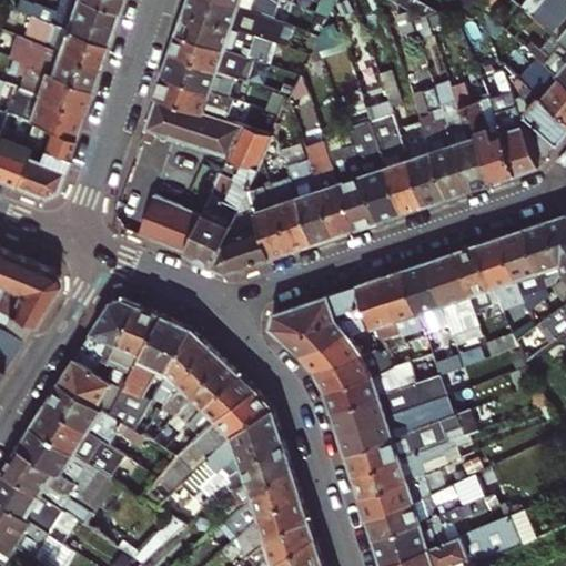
[(11,8),(34,17),(38,7),(21,0),(20,6),(13,3),(11,8)]
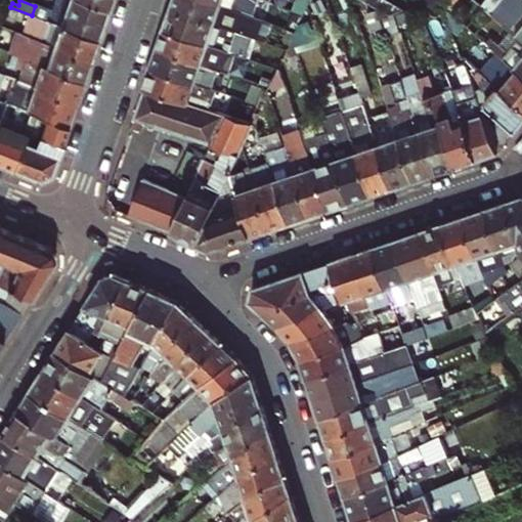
[(34,16),(96,41),(106,10),(79,0),(74,0),(68,17),(58,13),(36,5),(35,6),(32,15),(34,16)]
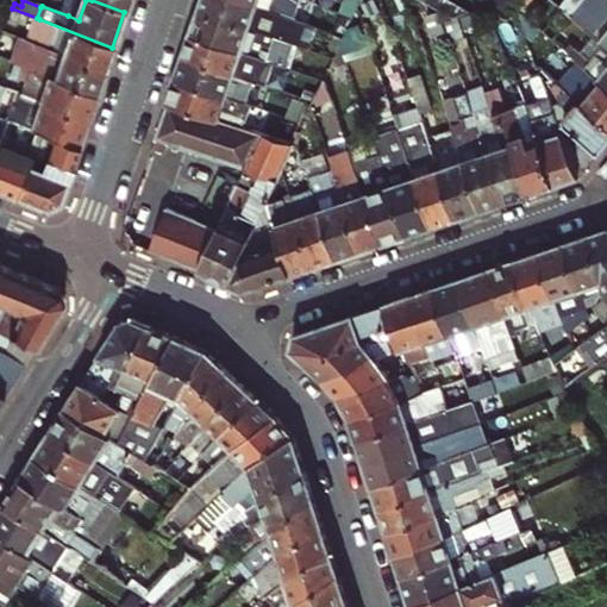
[(73,0),(68,16),(79,20),(86,0),(73,0)]
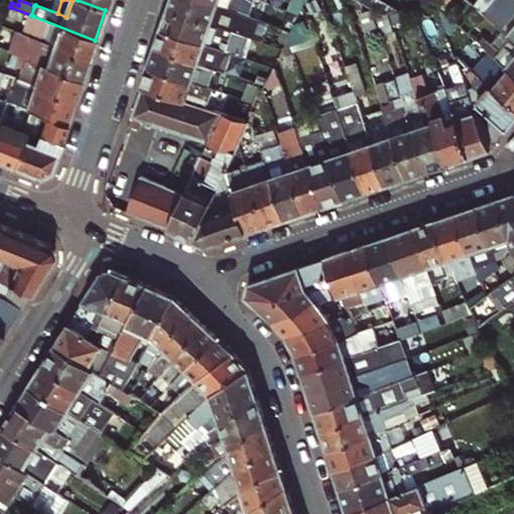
[(78,0),(105,10),(108,0),(78,0)]
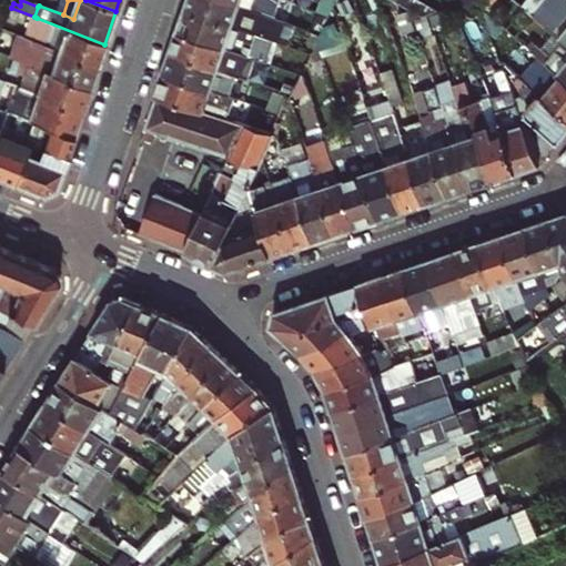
[(188,0),(183,12),(246,36),(251,24),(258,28),(261,16),(238,8),(216,0),(188,0)]
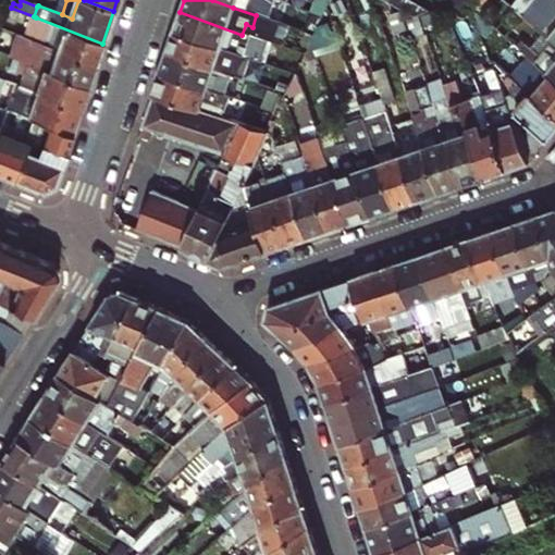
[(472,14),(483,0),(467,0),(466,2),(472,14)]
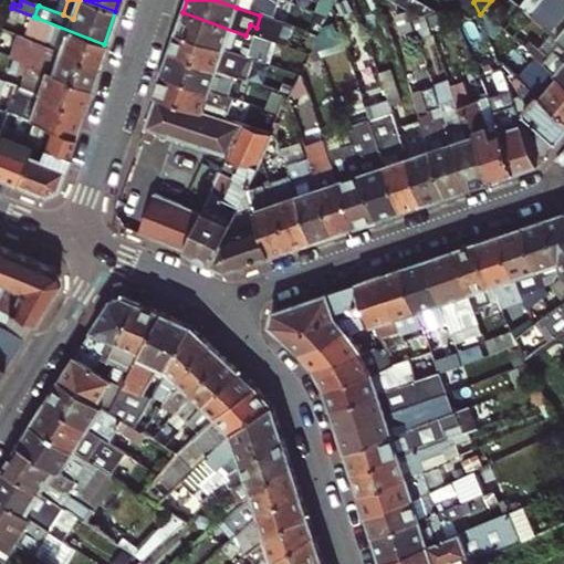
[(563,0),(540,0),(526,19),(545,34),(556,43),(563,49),(563,0)]
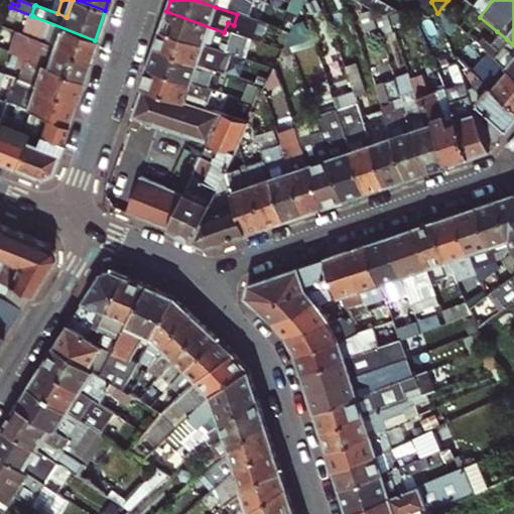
[(160,30),(242,58),(249,40),(230,34),(224,32),(166,11),(160,30)]
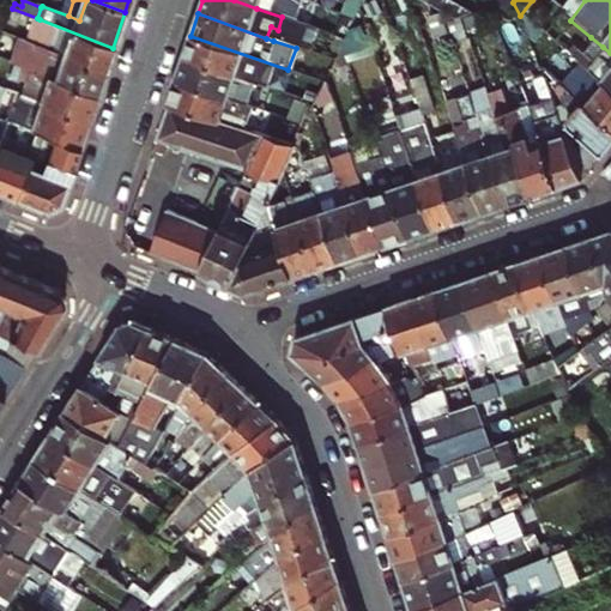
[(449,49),(463,44),(458,32),(451,14),(442,18),(437,19),(449,49)]
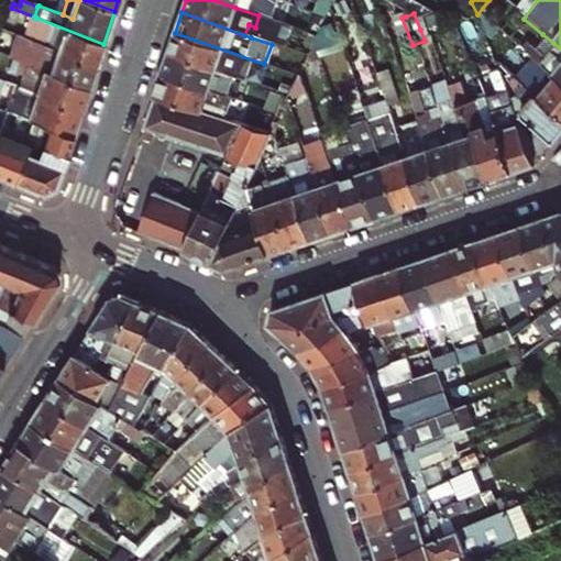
[(28,41),(95,66),(103,44),(36,18),(28,41)]
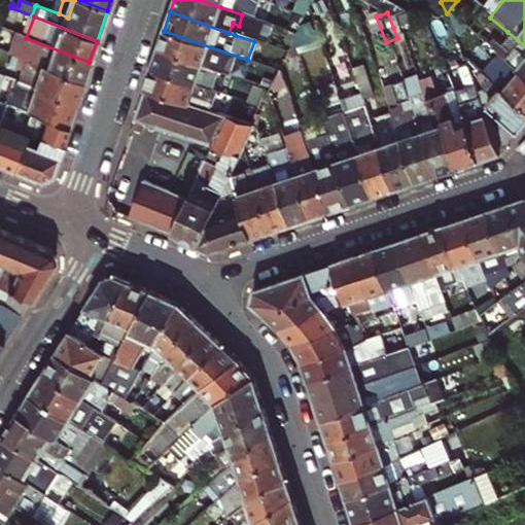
[(258,37),(264,23),(248,16),(243,31),(258,37)]
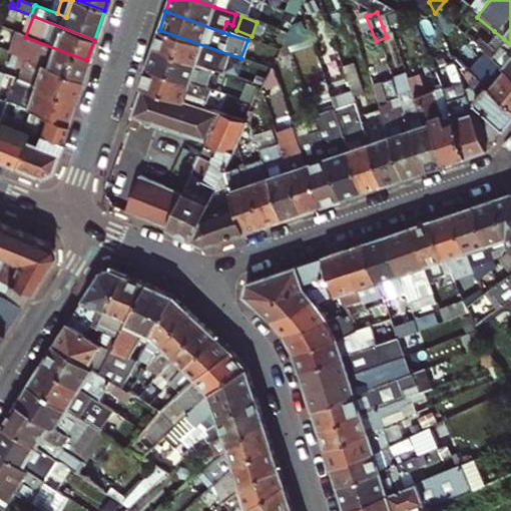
[(228,34),(232,25),(226,22),(222,32),(228,34)]
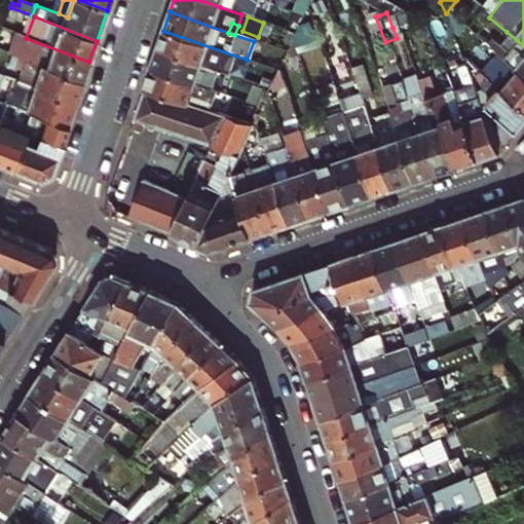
[(245,67),(247,60),(163,31),(156,50),(220,73),(233,77),(237,64),(245,67)]
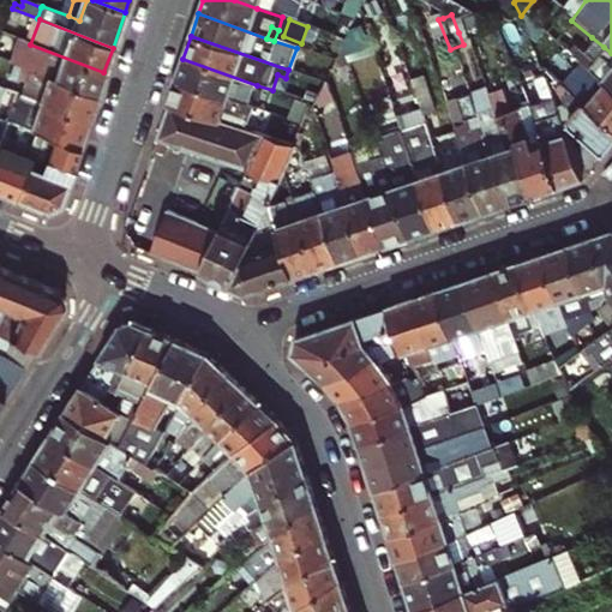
[(337,54),(342,45),(346,40),(337,37),(331,52),(337,54)]
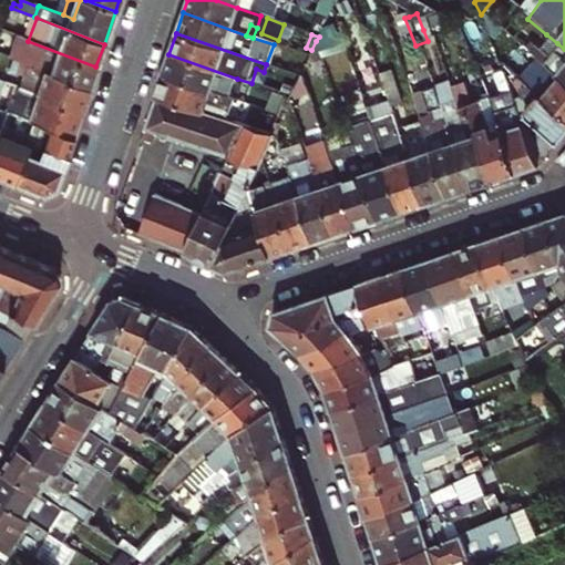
[(545,58),(557,43),(546,34),(534,49),(545,58)]
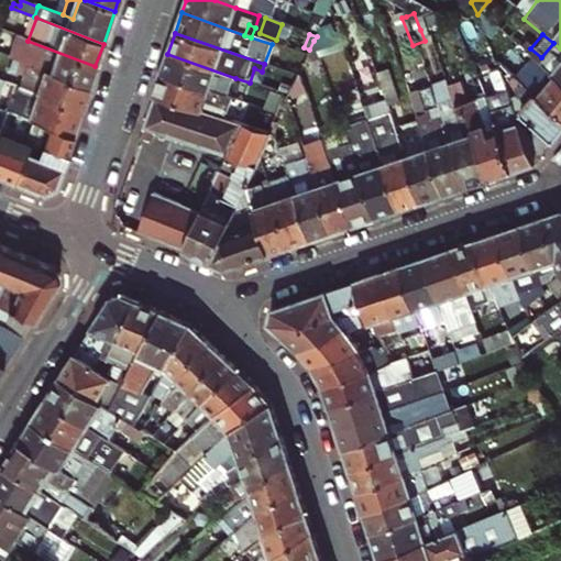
[(87,88),(95,66),(28,41),(22,52),(20,61),(26,64),(42,70),(87,88)]
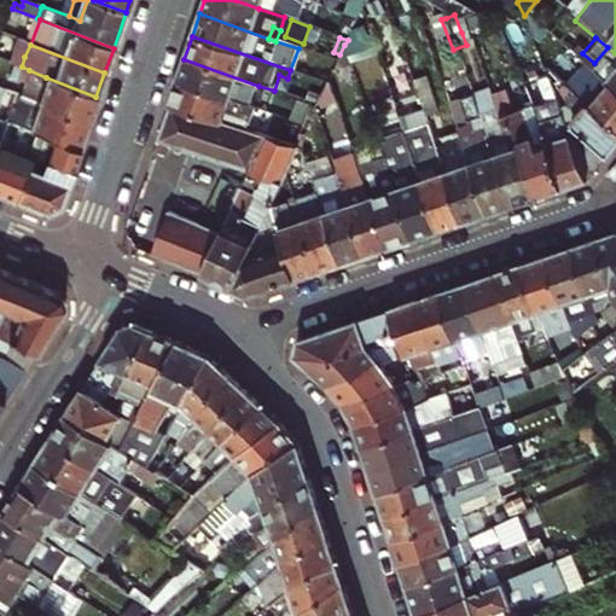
[(615,53),(608,47),(594,63),(582,53),(579,50),(573,57),(587,69),(615,92),(615,53)]
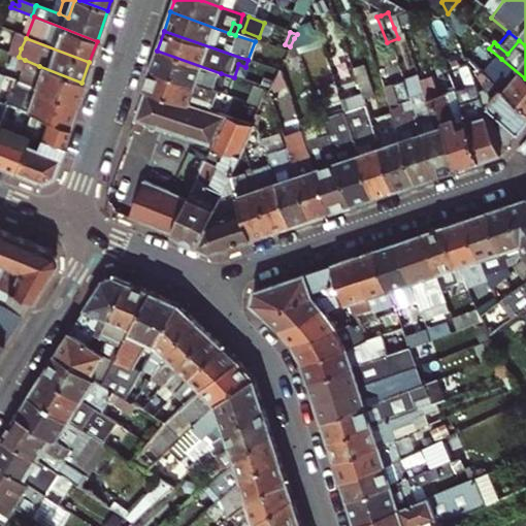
[(221,73),(157,51),(151,70),(195,86),(197,78),(217,86),(221,73)]
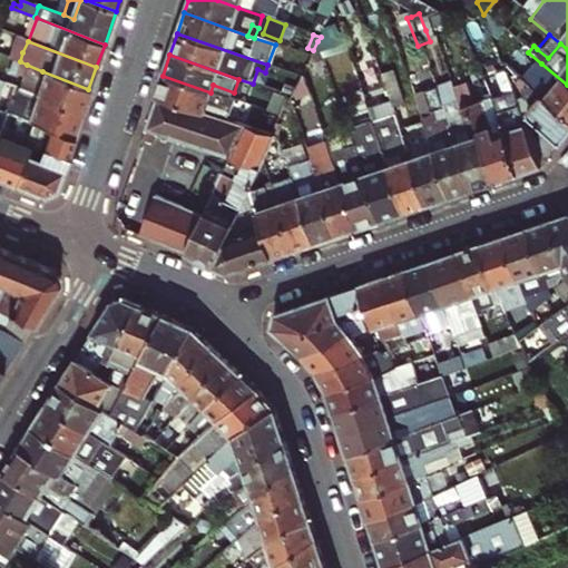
[(567,85),(541,64),(525,85),(567,121),(567,85)]
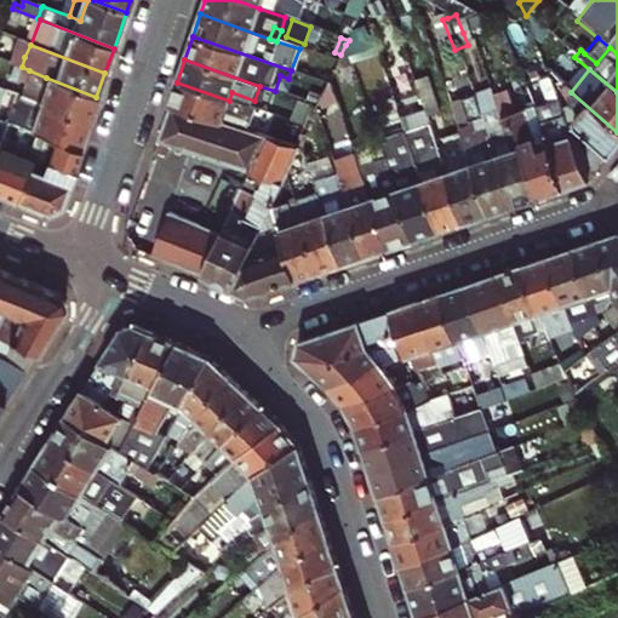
[(19,95),(87,122),(96,97),(46,78),(29,70),(23,84),(19,95)]
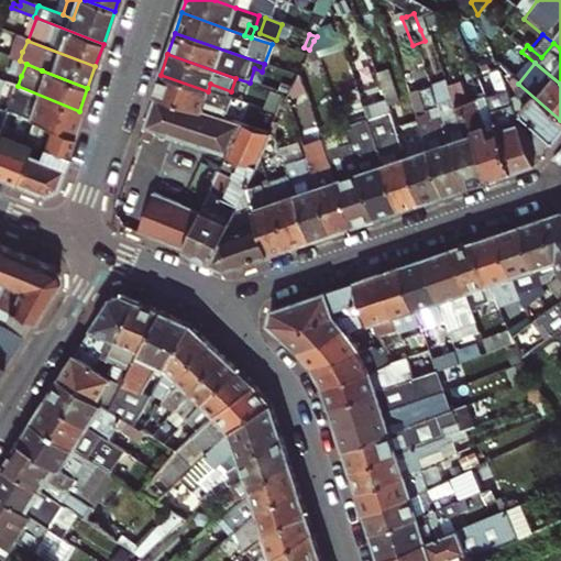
[(560,131),(560,120),(518,84),(495,65),(497,73),(503,87),(508,85),(517,92),(514,95),(516,101),(510,108),(532,165),(560,131)]
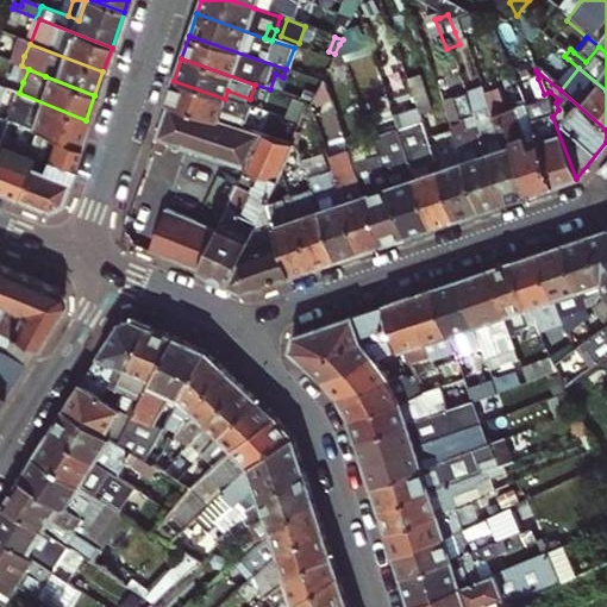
[(415,76),(404,81),(417,117),(429,113),(415,76)]
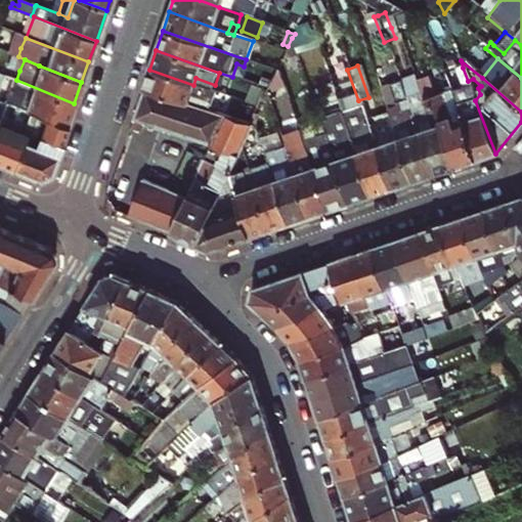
[(454,107),(461,123),(474,161),(494,155),(495,154),(475,100),(468,81),(463,68),(453,71),(461,90),(466,103),(454,107)]
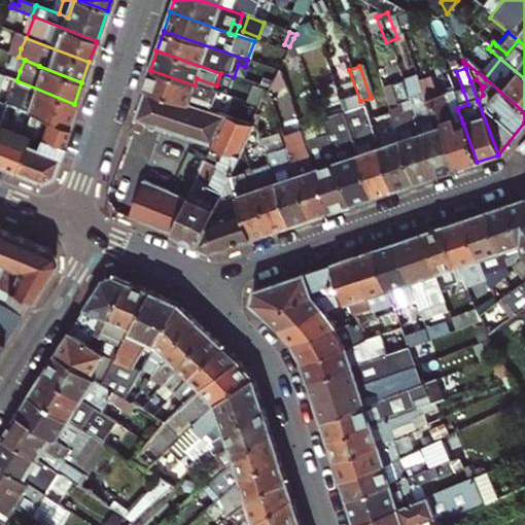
[(143,91),(207,113),(214,93),(195,85),(150,70),(143,91)]
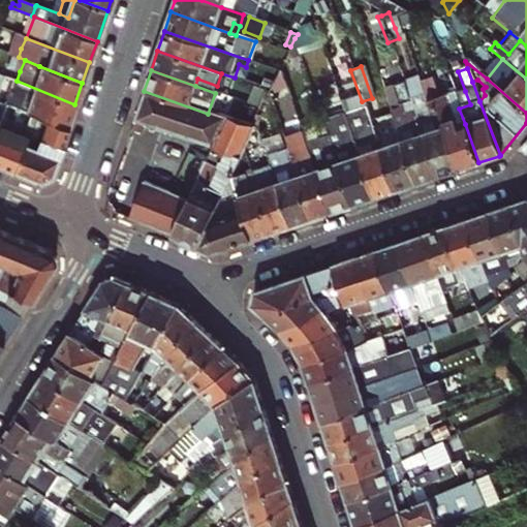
[(195,86),(215,93),(217,86),(197,79),(195,86)]
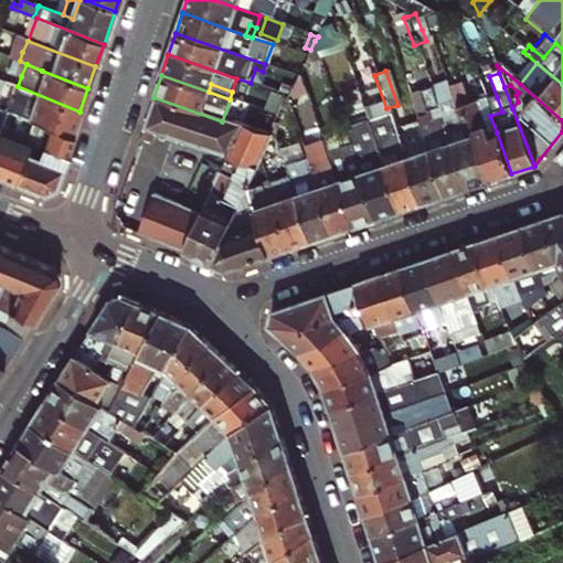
[(30,120),(71,136),(80,112),(18,86),(12,99),(30,106),(25,118),(30,120)]
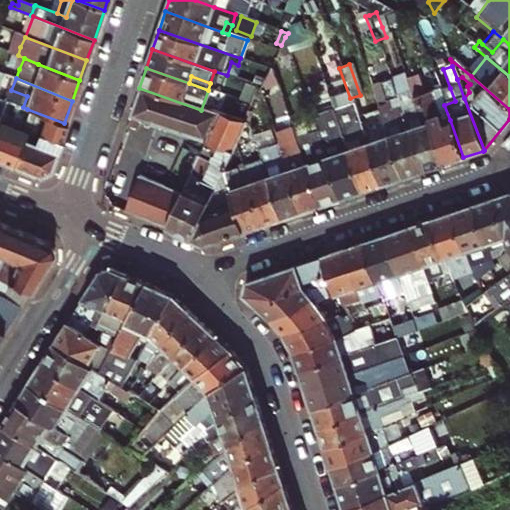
[(423,112),(442,165),(463,157),(450,120),(442,123),(431,93),(420,97),(413,79),(404,82),(411,101),(423,112)]
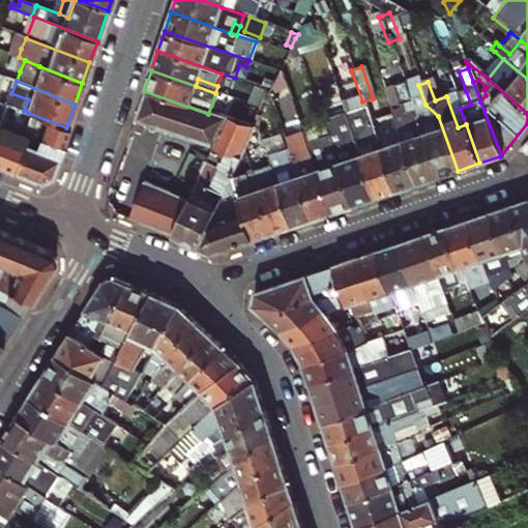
[(265,89),(253,85),(245,105),(258,109),(265,89)]
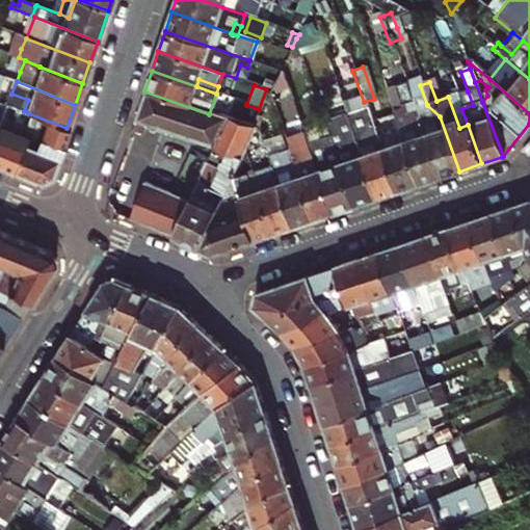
[(411,108),(404,89),(397,93),(404,110),(411,108)]
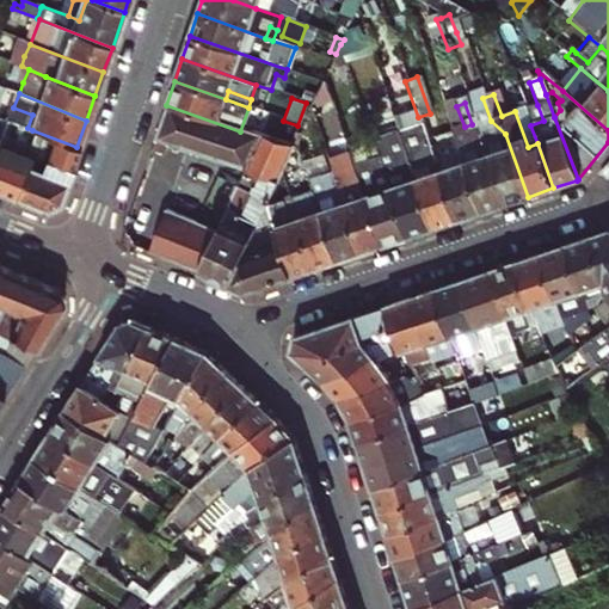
[(290,149),(240,131),(166,105),(154,141),(243,173),(217,232),(200,272),(227,285),(265,204),(281,172),(290,149)]
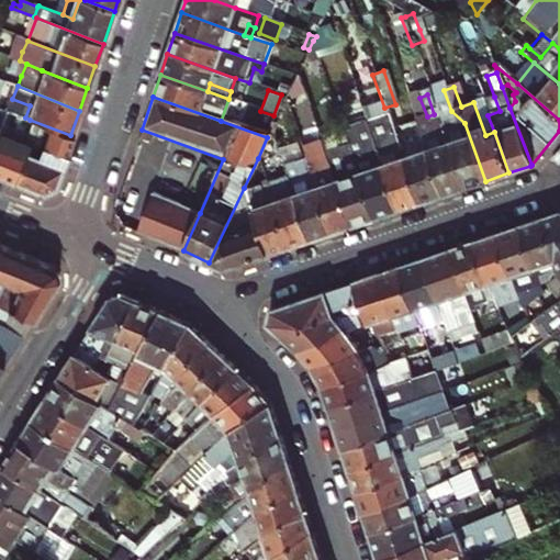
[(500,111),(494,97),(483,101),(488,115),(500,111)]
